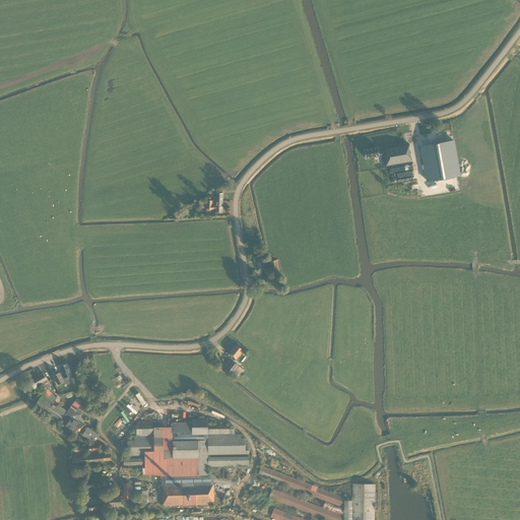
[(428,182),(460,176),(453,140),(421,146),(428,182)]
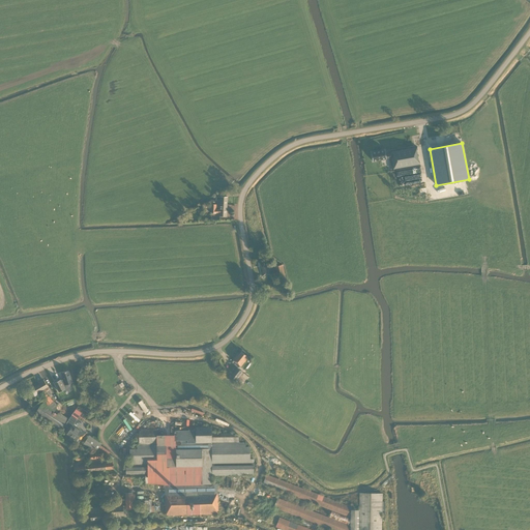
[(394,169),(420,164),(417,147),(391,152),(391,153),(386,154),(385,150),(372,152),(374,162),(387,159),(387,158),(392,157),(394,169)]
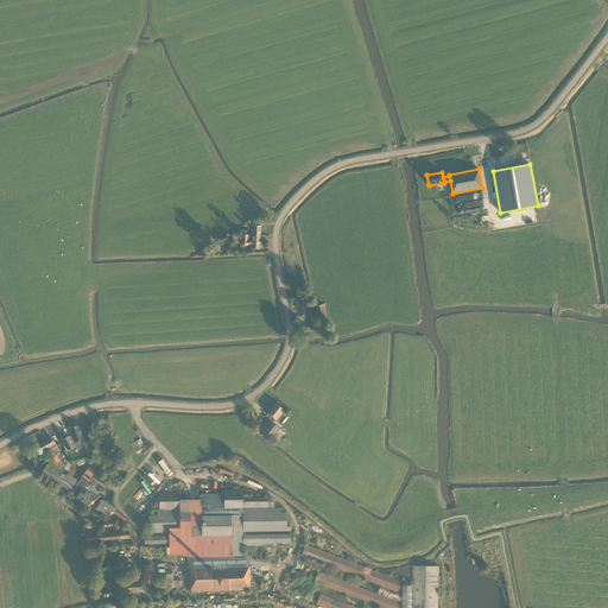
[(242,234),(242,245),(253,245),(253,248),(260,248),(260,234),(253,234),(252,234),(248,234),(242,234)]
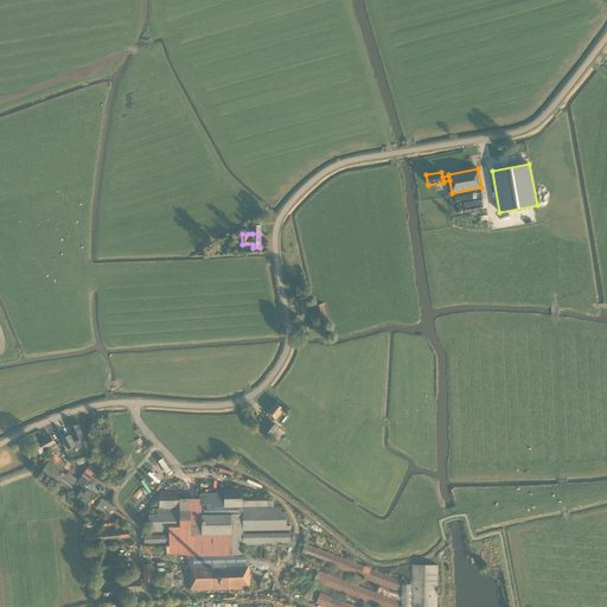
[(313,313),(311,301),(307,301),(306,298),(298,299),(299,306),(298,306),(300,317),(313,313)]
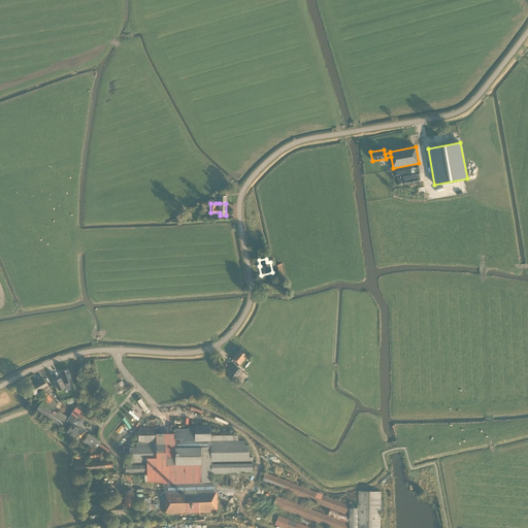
[(274,266),(277,279),(285,277),(282,264),(274,266)]
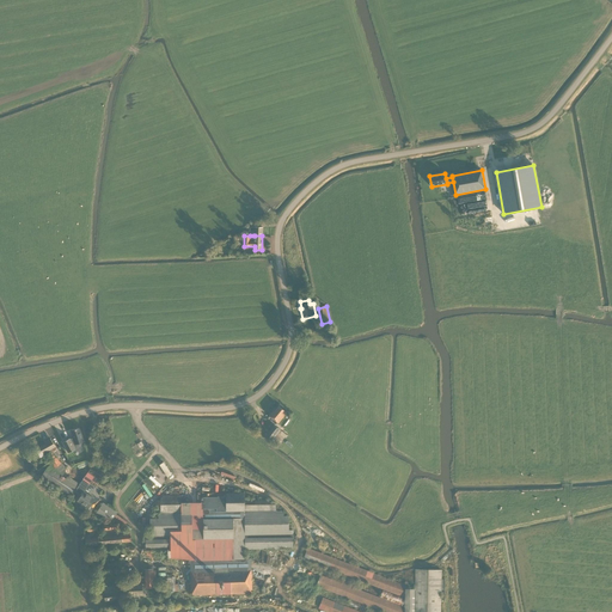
[(269,416),(277,423),(287,414),(285,411),(280,407),(275,411),(274,411),(269,416)]
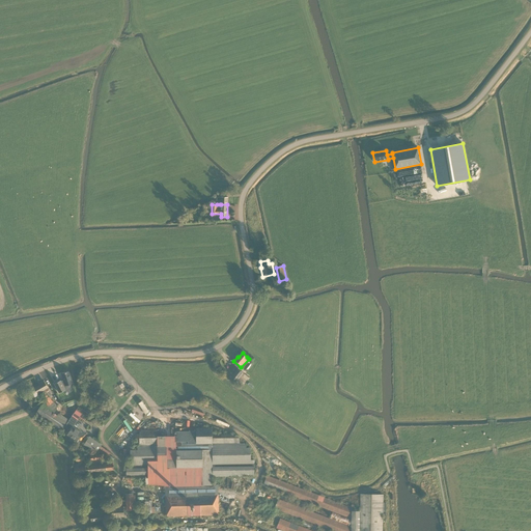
[(231,376),(243,385),(249,378),(238,368),(231,376)]
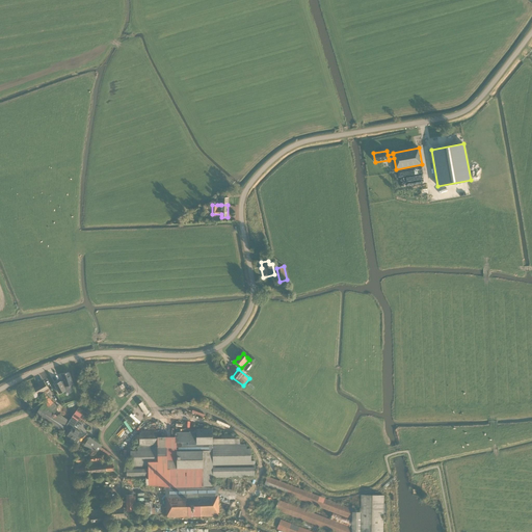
[(71,390),(70,386),(73,384),(70,372),(62,374),(64,382),(62,382),(61,381),(54,384),(59,394),(65,391),(67,392),(71,390)]
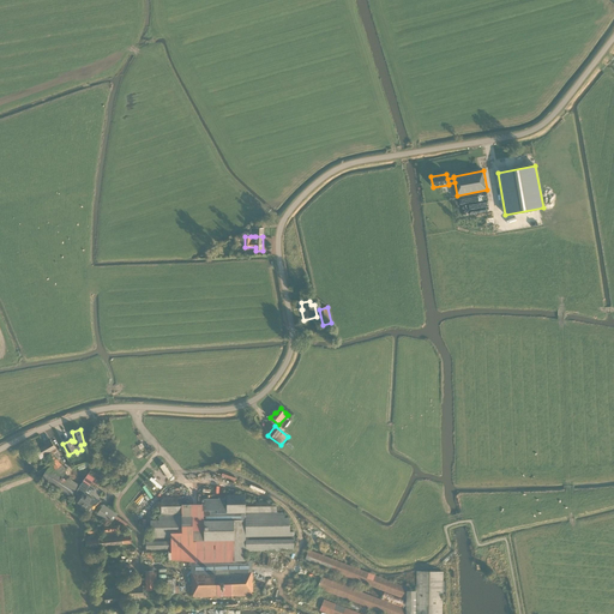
[(52,452),(50,452),(56,449),(50,440),(46,444),(47,445),(40,449),(41,451),(37,453),(41,459),(44,457),(52,465),(48,469),(42,477),(72,497),(78,488),(62,479),(66,473),(66,470),(61,465),(52,452)]
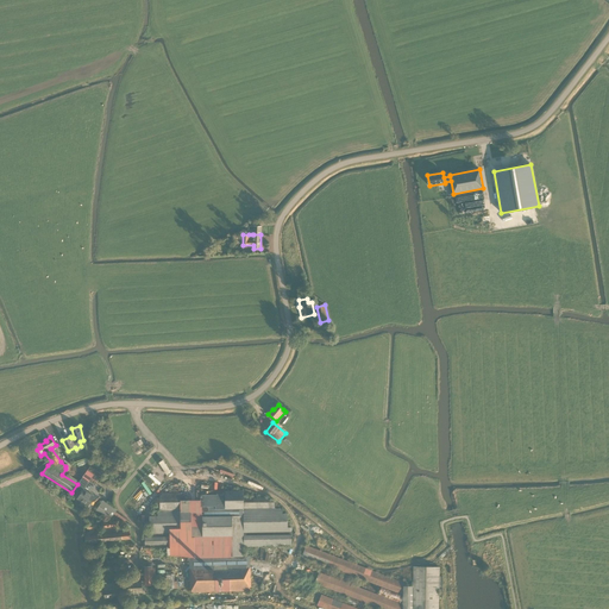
[(163,459),(161,462),(124,506),(135,514),(174,468),(163,459)]
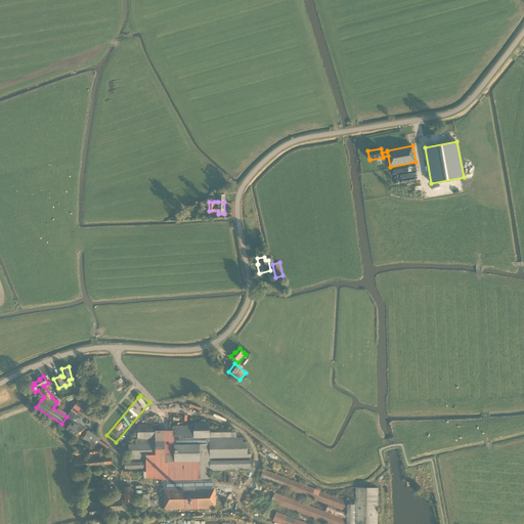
[(75,404),(71,410),(77,415),(81,408),(75,404)]
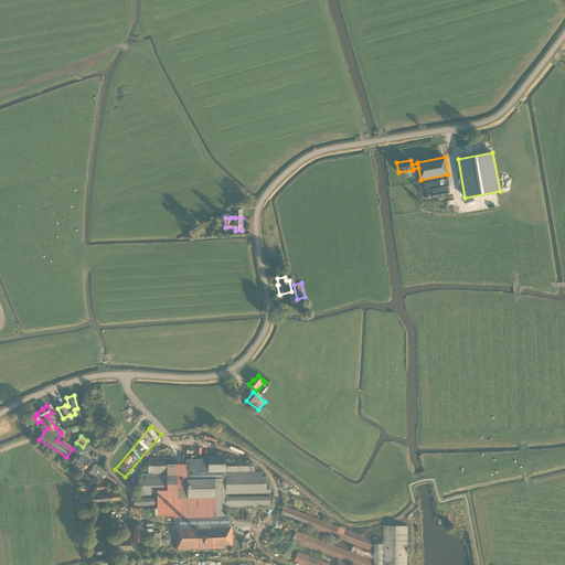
[(76,444),(70,454),(75,457),(72,462),(82,470),(88,461),(77,454),(82,448),(76,444)]
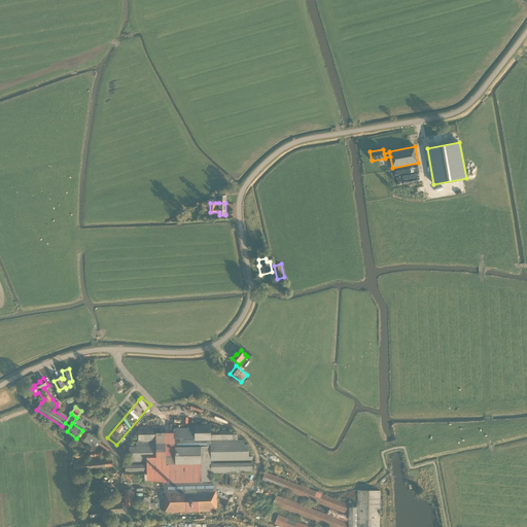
[(165,513),(217,512),(216,482),(211,482),(211,472),(252,472),(252,462),(213,463),(213,460),(252,460),(252,456),(249,456),(249,445),(245,445),(245,440),(238,441),(238,433),(234,433),(234,431),(229,431),(211,431),(211,425),(195,425),(195,428),(174,428),(174,432),(156,433),(156,427),(142,427),(139,430),(139,442),(137,442),(137,447),(130,447),(130,461),(126,461),(126,471),(126,475),(144,473),(144,481),(147,481),(165,483),(165,513)]
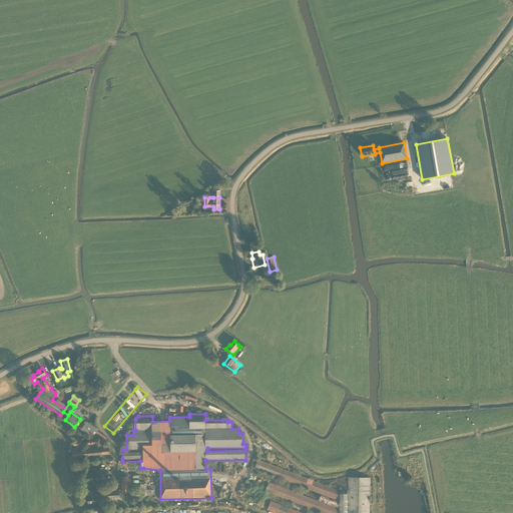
[(106,437),(97,431),(98,429),(86,421),(81,430),(92,438),(95,433),(105,439),(106,437)]
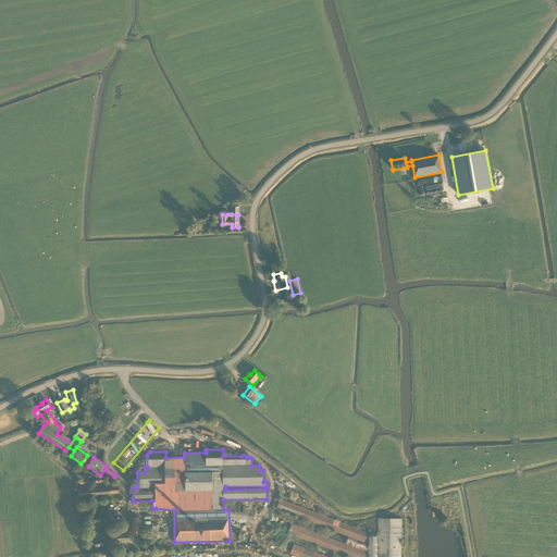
[(107,482),(97,483),(97,486),(93,486),(94,496),(120,493),(119,483),(108,484),(107,482)]
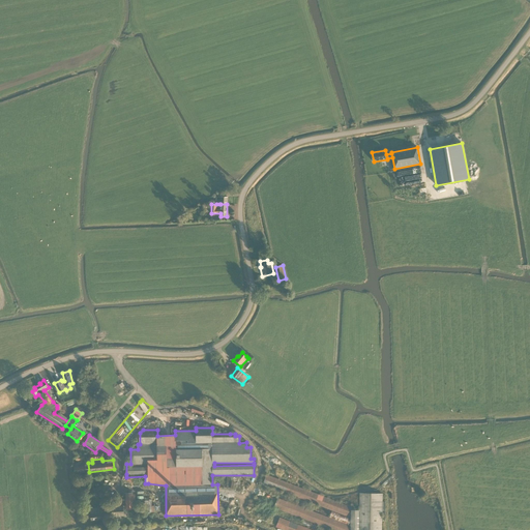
[(82,461),(78,462),(78,464),(75,464),(75,473),(88,472),(87,463),(82,463),(82,461)]
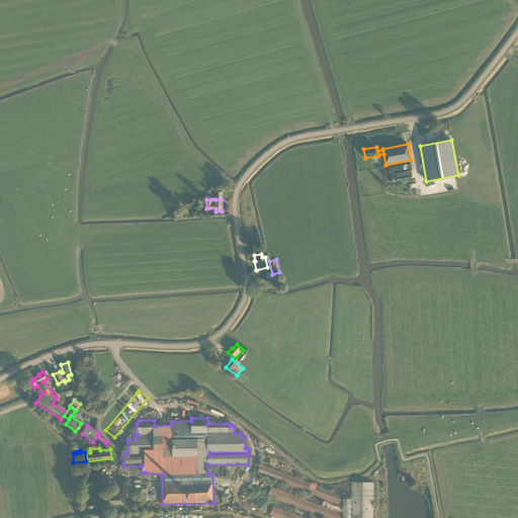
[(346,498),(261,465),(258,472),(325,499),(322,507),(271,488),(268,496),(325,517),(324,517),(301,517),(273,507),(270,515),(278,517),(373,517),(374,483),(352,483),(351,499),(346,498)]
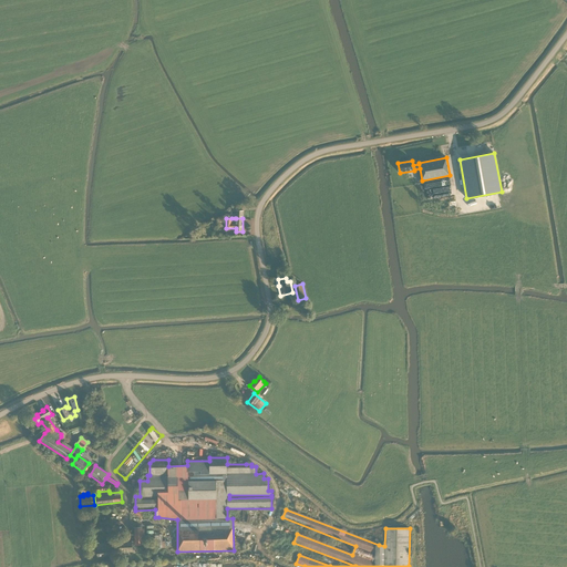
[(136,545),(137,545),(143,545),(143,537),(145,537),(145,528),(143,529),(142,527),(135,528),(135,540),(136,545)]
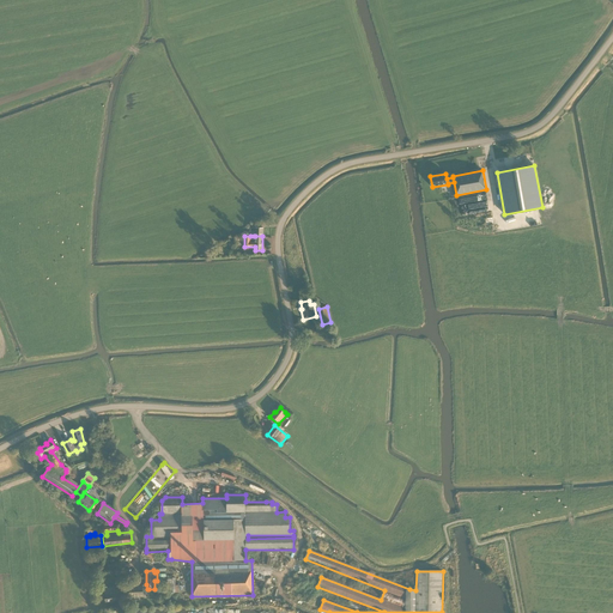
[(168,592),(178,593),(178,576),(168,576),(168,592)]
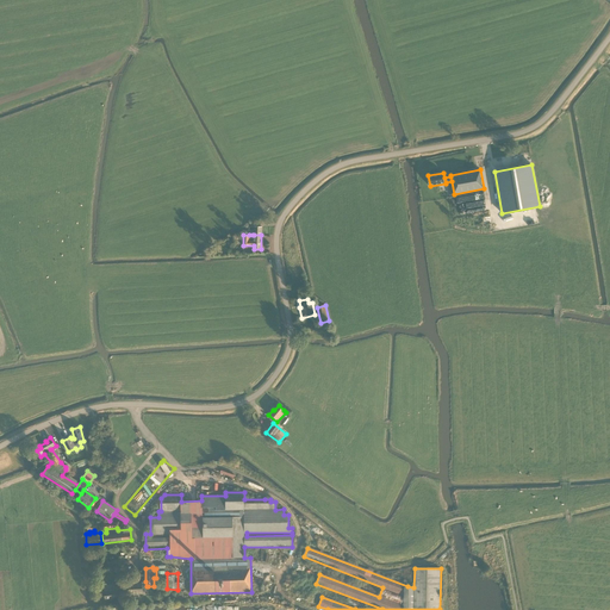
[(148,589),(148,586),(147,586),(145,582),(129,583),(129,595),(143,593),(143,589),(148,589)]
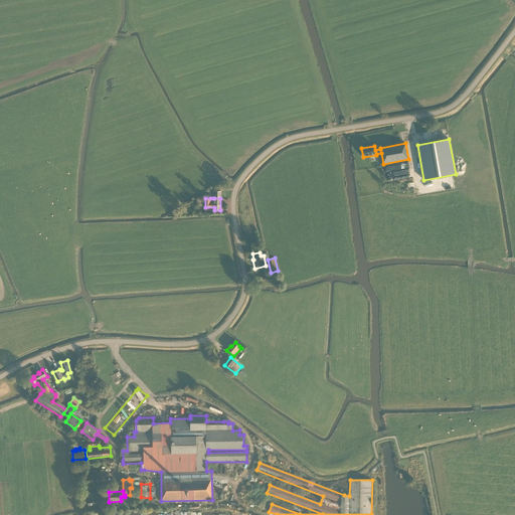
[(89,500),(90,506),(102,504),(101,499),(100,493),(91,494),(91,493),(88,494),(89,500)]
